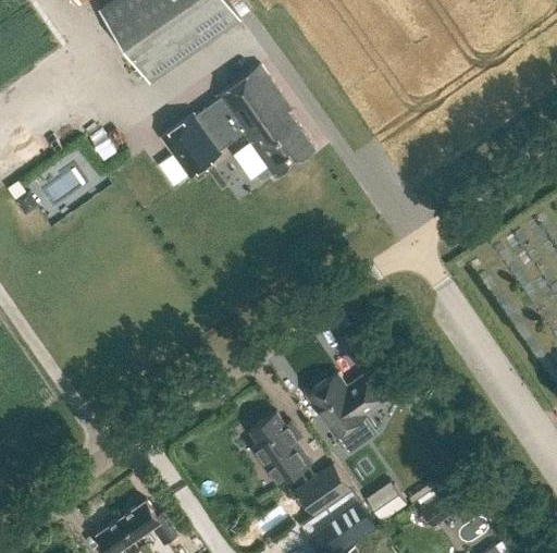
[(110,0),(100,7),(150,81),(242,19),(229,0),(110,0)]
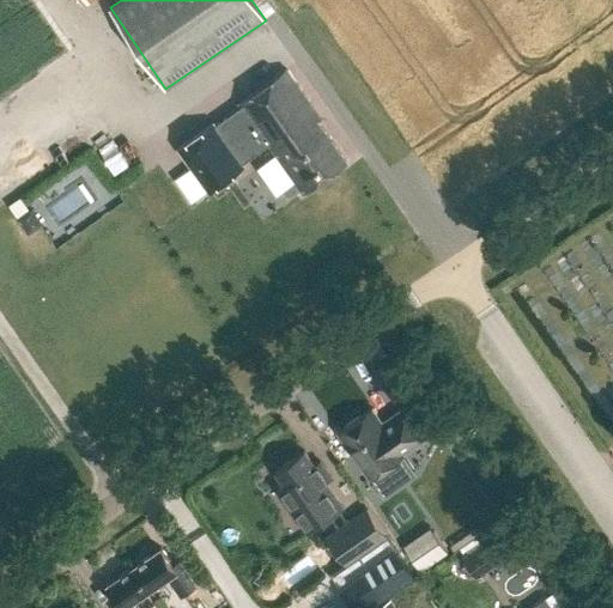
[(286,73),(240,107),(241,109),(214,128),(213,126),(177,151),(192,170),(176,182),(193,205),(243,169),(242,166),(268,147),(303,196),(347,165),(317,123),(321,121),(286,73)]
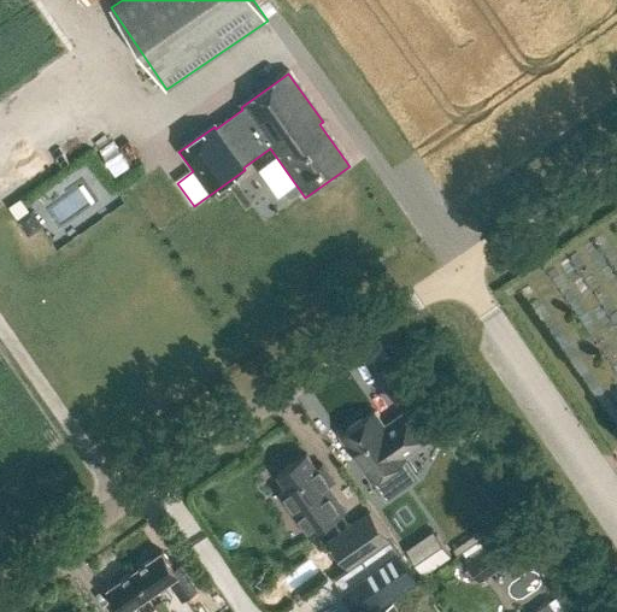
[(29,239),(40,230),(42,229),(30,213),(17,223),(29,239)]
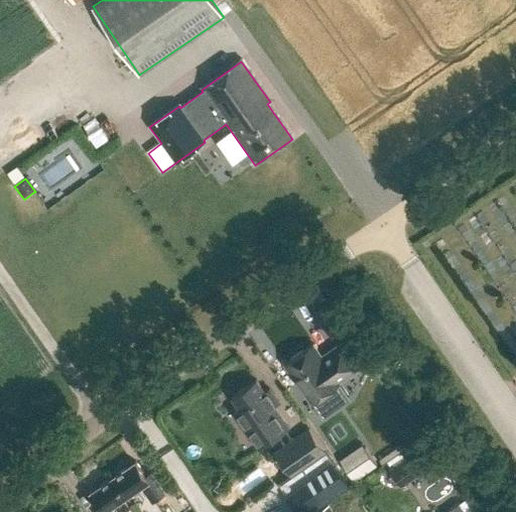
[(513,258),(515,256),(515,241),(515,240),(506,245),(513,258)]
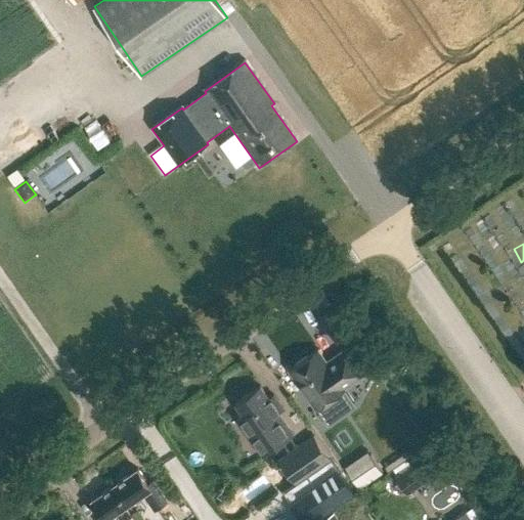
[(326,306),(316,313),(329,336),(340,329),(326,306)]
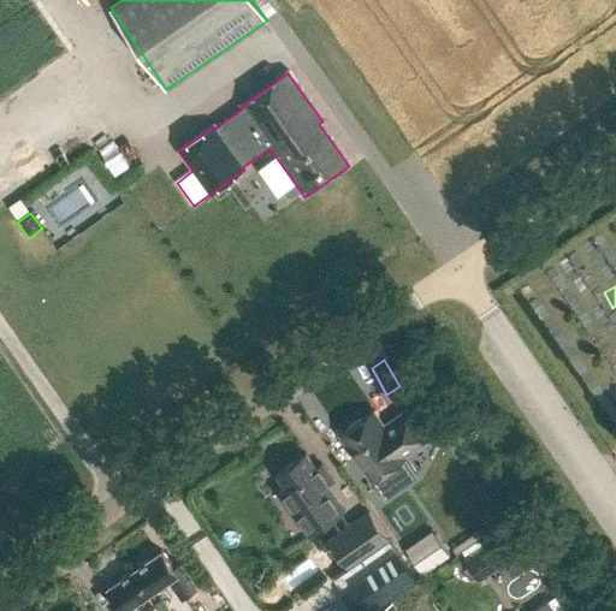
[(384,429),(374,415),(366,421),(360,420),(350,427),(348,433),(339,439),(372,485),(406,461),(406,460),(430,443),(409,411),(384,429)]
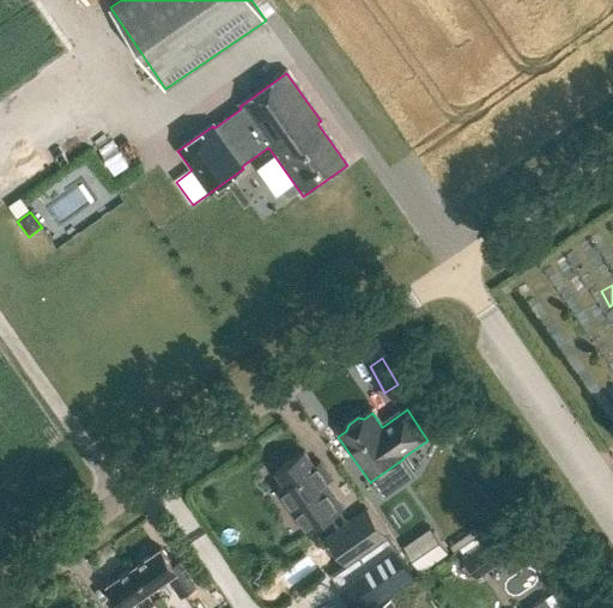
[(287,490),(279,496),(290,510),(297,504),(298,504),(316,529),(338,515),(320,490),(331,481),(320,466),(314,469),(304,455),(277,474),(287,490)]
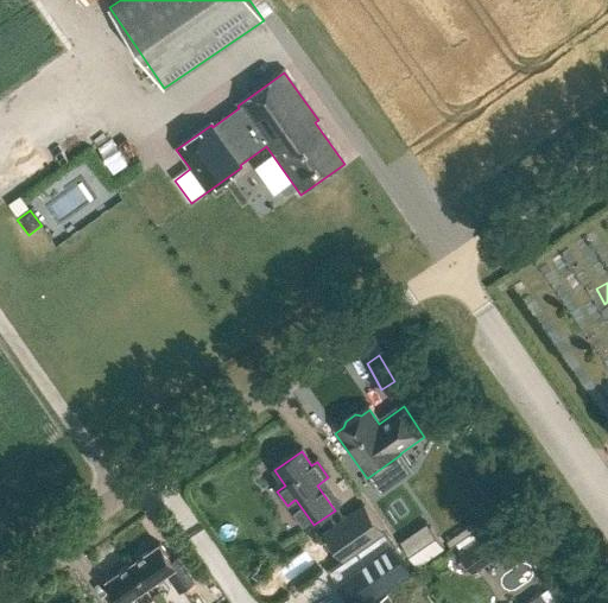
[(365,509),(325,537),(342,562),(382,534),(365,509)]
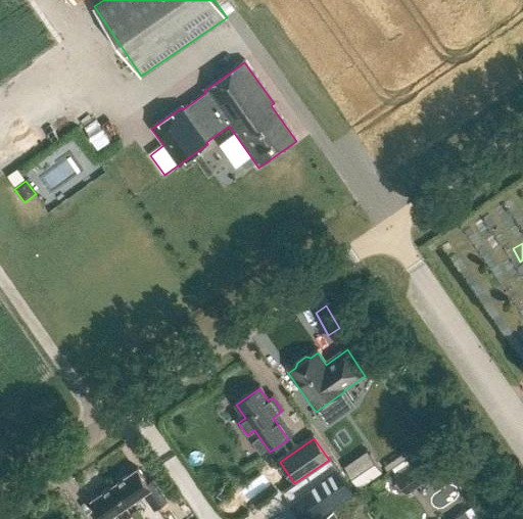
[(245,465),(259,483),(275,471),(260,453),(245,465)]
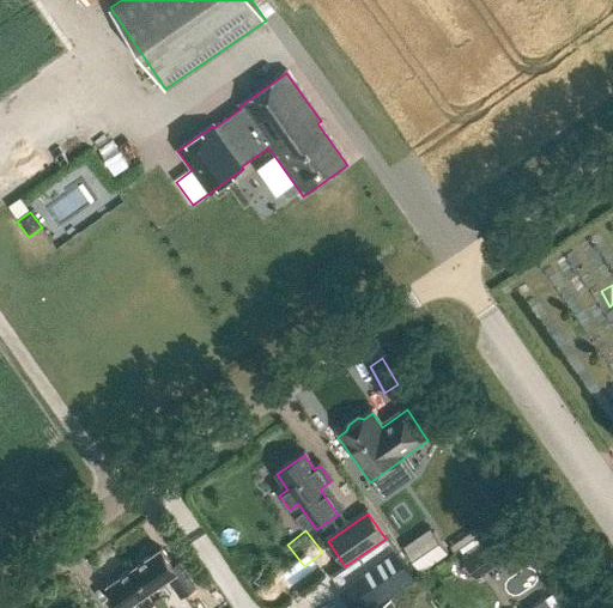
[(434,535),(406,555),(420,575),(448,555),(434,535)]
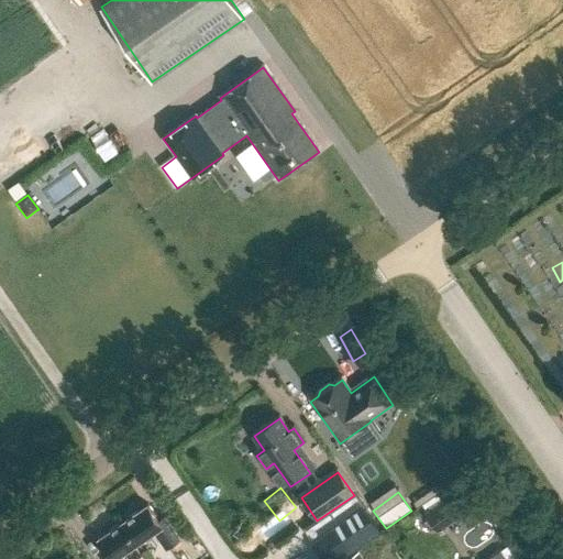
[(424,515),(438,535),(460,521),(446,501),(424,515)]
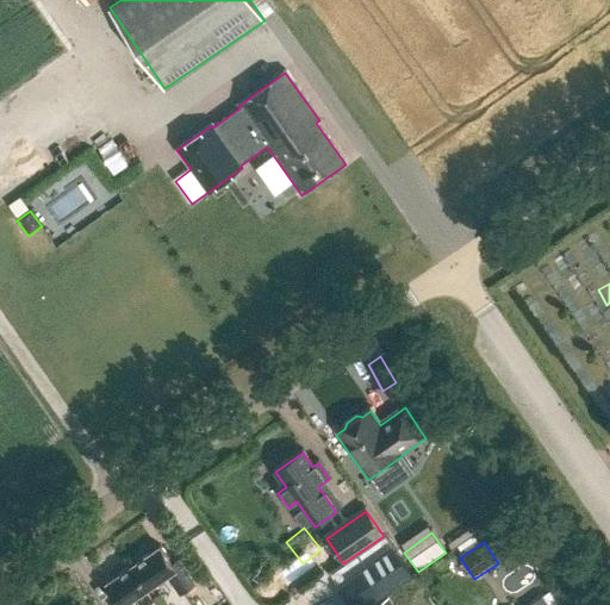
[(134,568),(149,591),(167,579),(180,598),(195,587),(178,561),(173,566),(161,549),(134,568)]
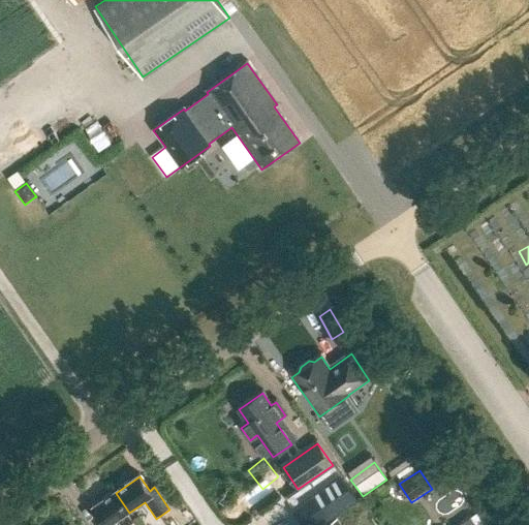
[(114,524),(129,513),(116,493),(93,510),(102,523),(101,524),(114,524)]
